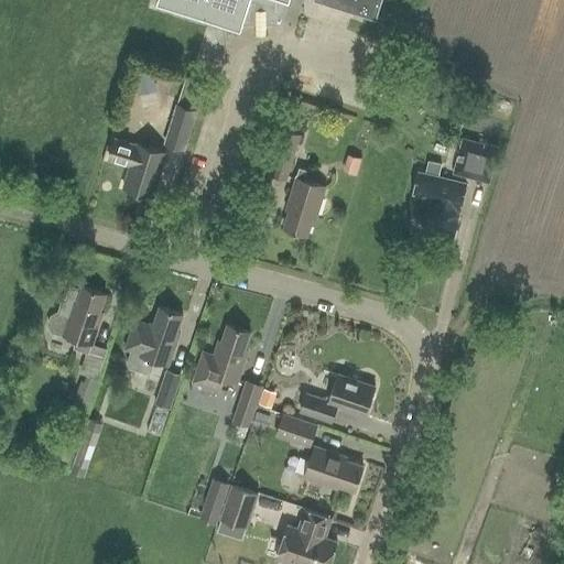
[(282,24),(290,0),(158,0),(158,4),(241,31),(243,24),(282,24)]
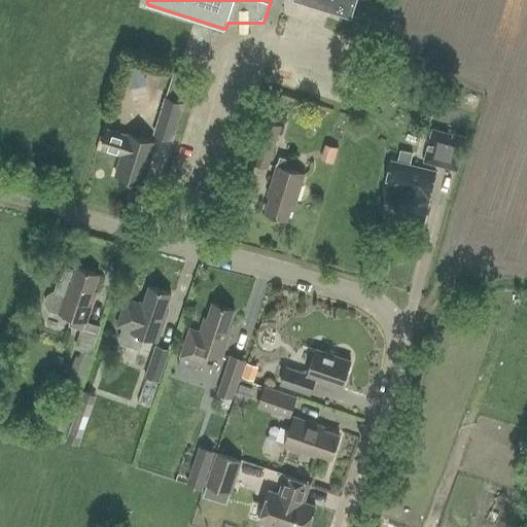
[(293,0),(351,19),(356,0),(293,0)]
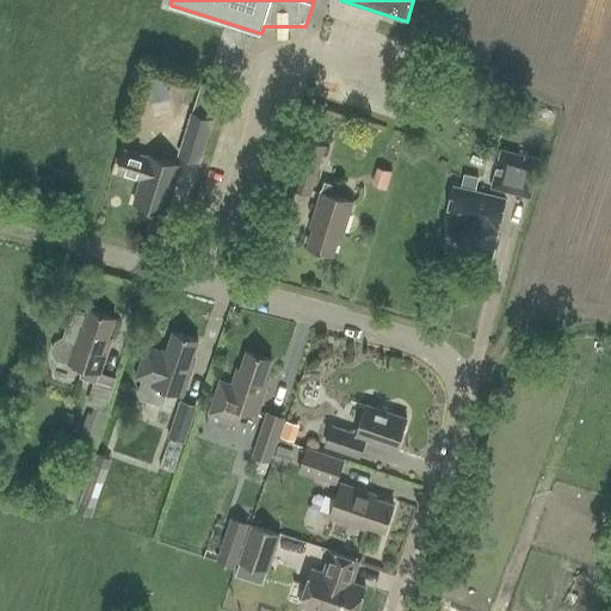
[(192,112),(179,153),(201,160),(214,119),(210,118),(218,90),(203,85),(193,112),(192,112)]
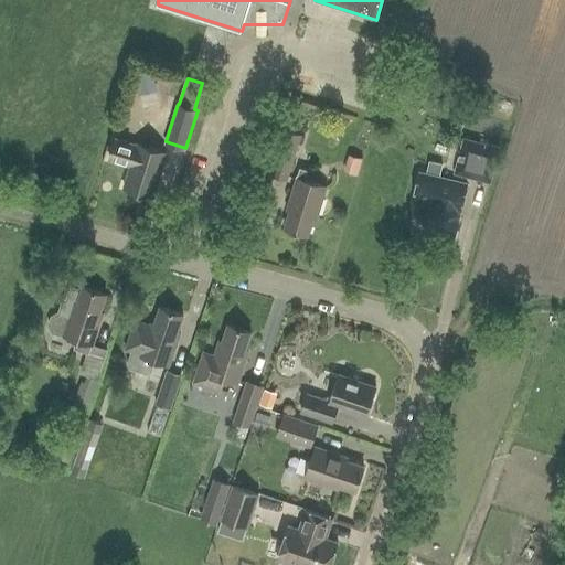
[(286,129),(272,174),(288,180),(302,135),(286,129)]
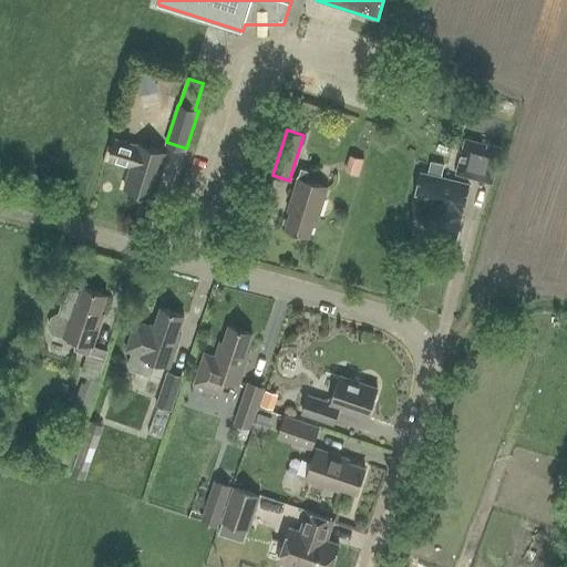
[(137,144),(116,137),(110,158),(131,165),(124,187),(154,196),(167,153),(138,143),(137,144)]
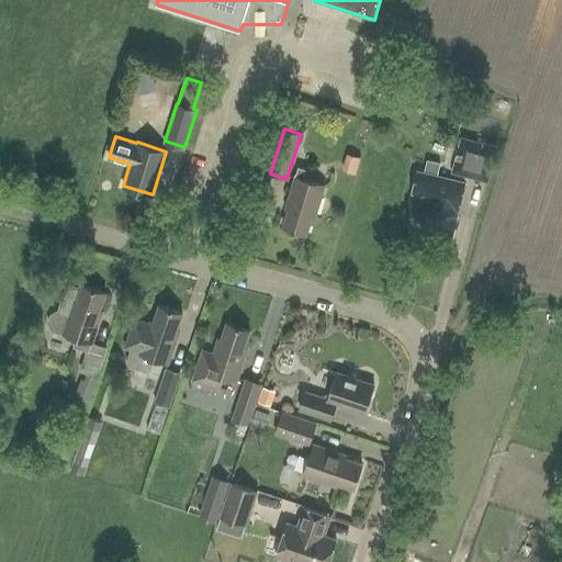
[(489,184),(498,148),(463,138),(453,175),(489,184)]
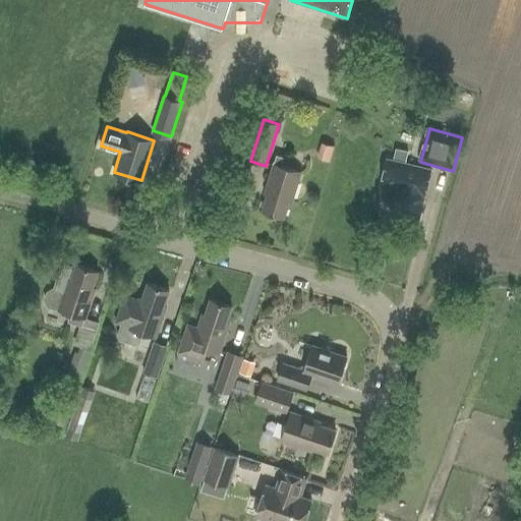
[(268,193),(263,210),(284,216),(289,199),(292,200),(301,171),(282,165),(284,157),(276,155),(274,163),(265,192),(268,193)]
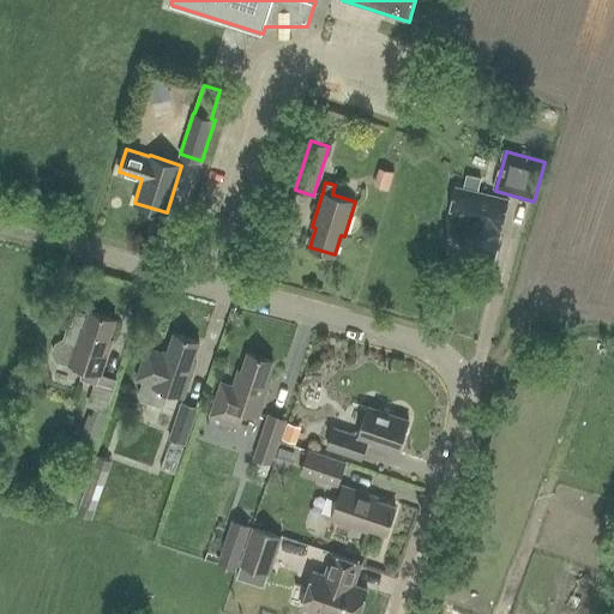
[(493,258),(506,206),(509,198),(458,186),(450,220),(468,224),(462,251),(493,258)]
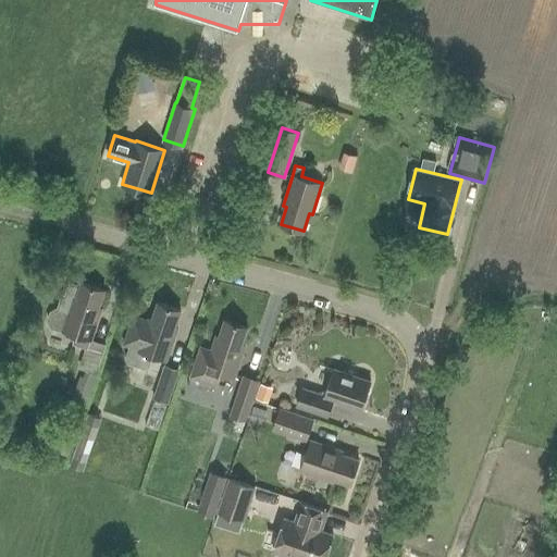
[(81,286),(70,282),(65,295),(62,294),(58,307),(50,311),(49,320),(53,326),(76,334),(73,343),(87,348),(79,368),(83,369),(54,450),(67,455),(106,345),(91,339),(102,308),(99,307),(104,289),(82,282),(81,286)]
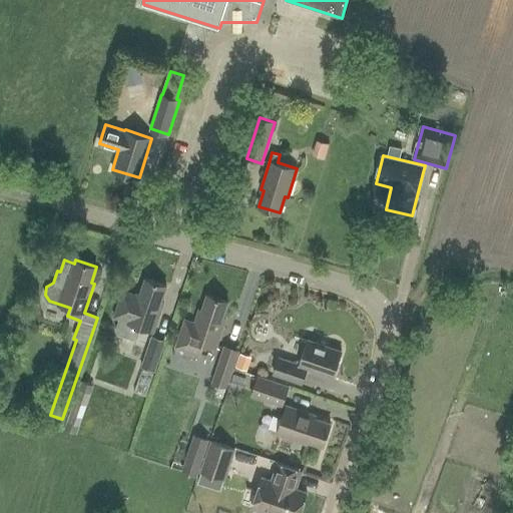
[(161,302),(166,286),(145,279),(140,294),(122,288),(113,317),(120,319),(116,330),(119,335),(134,339),(138,338),(141,327),(154,331),(163,302),(161,302)]
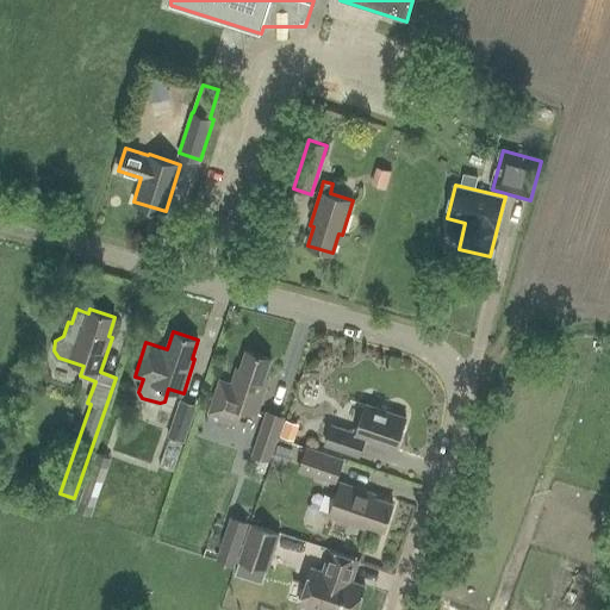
[(266,377),(272,359),(248,350),(241,369),(238,368),(234,381),(219,378),(207,414),(238,423),(241,418),(248,421),(250,410),(257,412),(268,378),(266,377)]
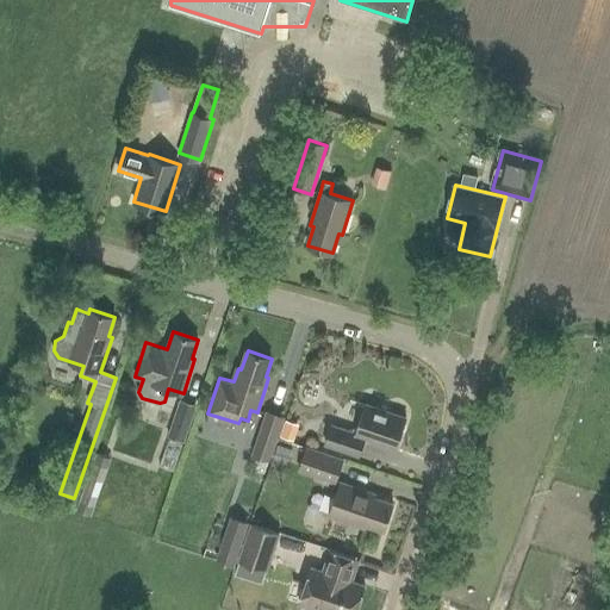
[(185,441),(198,405),(181,398),(168,435),(185,441)]
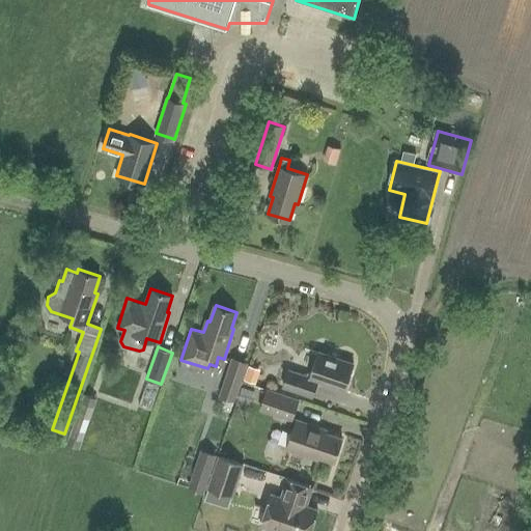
[(344,389),(354,363),(318,352),(310,376),(288,369),(283,386),(312,396),(317,380),(344,389)]
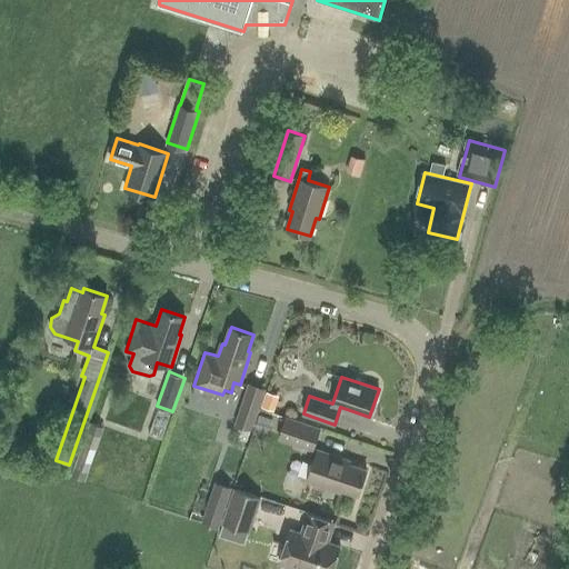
[(253,430),(267,388),(248,382),(235,423),(253,430)]
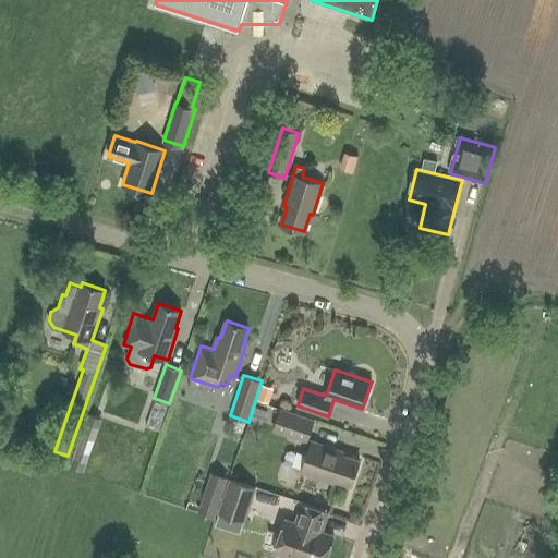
[(306,441),(315,420),(281,408),(274,429),(306,441)]
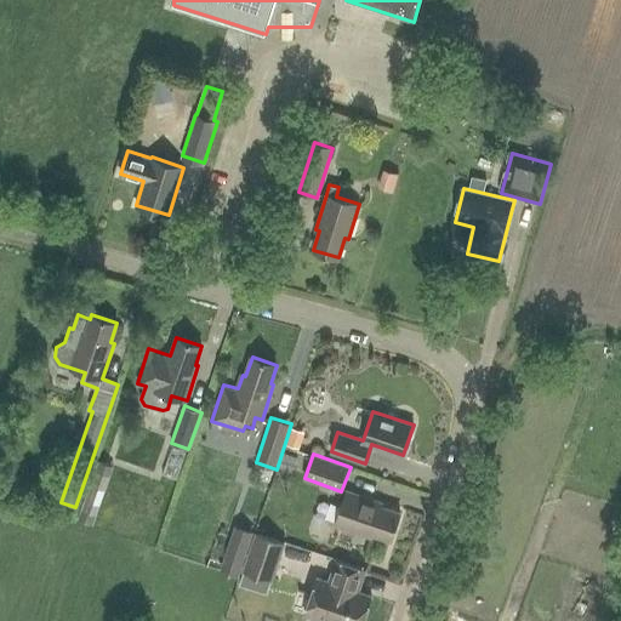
[(93,525),(114,467),(98,461),(78,520),(93,525)]
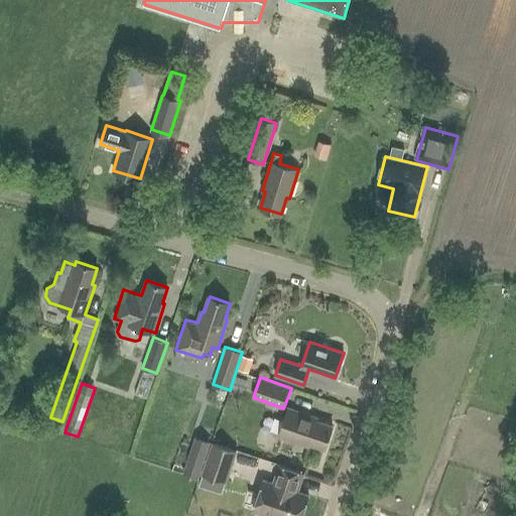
[(325,448),(333,424),(316,419),(317,417),(288,407),(279,435),(307,445),(308,442),(325,448)]
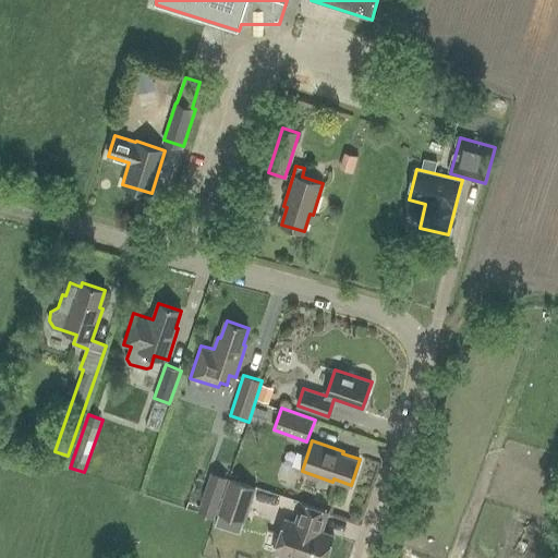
[(214,516),(223,487),(227,477),(211,472),(202,505),(190,500),(186,507),(214,516)]
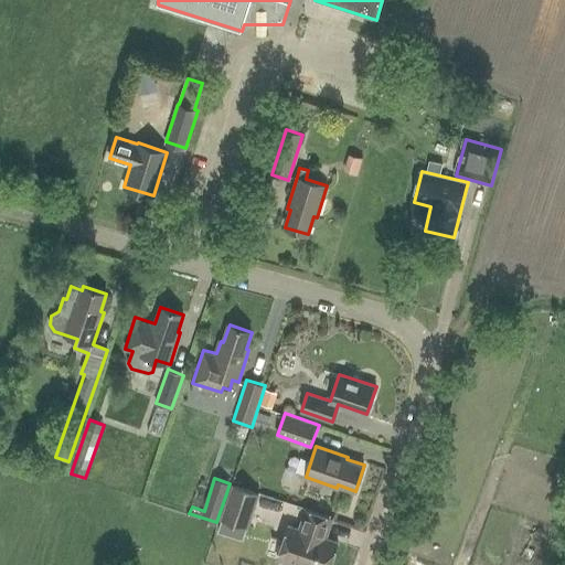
[(247,528),(258,493),(233,486),(222,519),(247,528)]
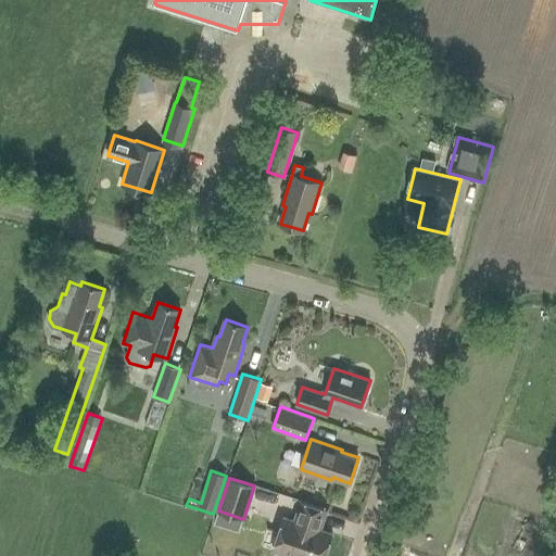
[(320,529),(328,510),(300,500),(293,519),(285,516),(273,550),(292,555),(325,555),(332,533),(320,529)]
